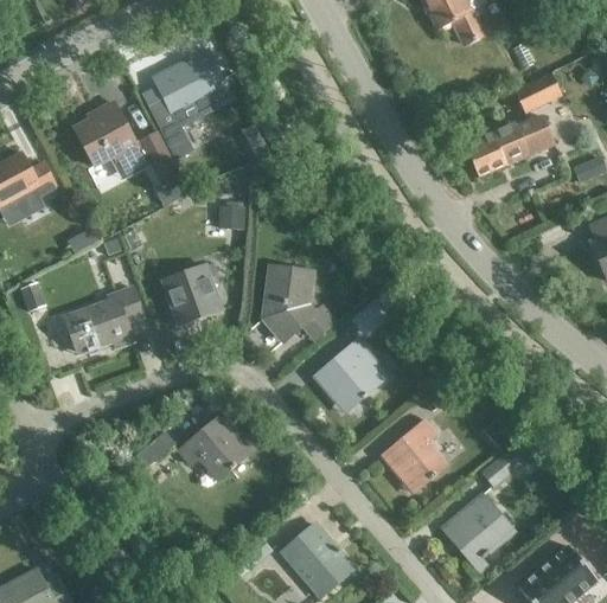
[(422,0),(427,0),(440,26),(452,20),(464,46),(493,32),(477,0),(422,0)]
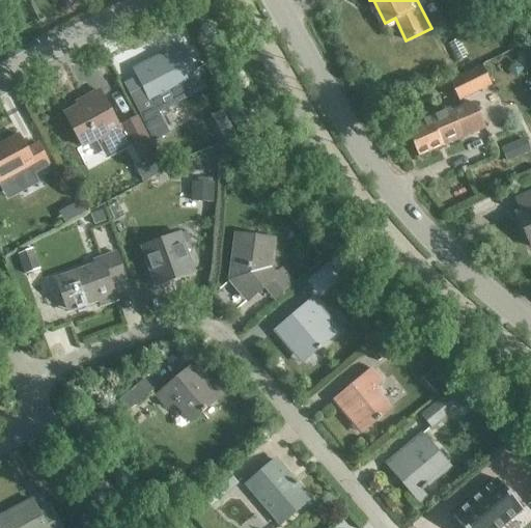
[(179,92),(193,85),(173,46),(158,54),(161,58),(136,72),(150,99),(175,85),(179,92)]
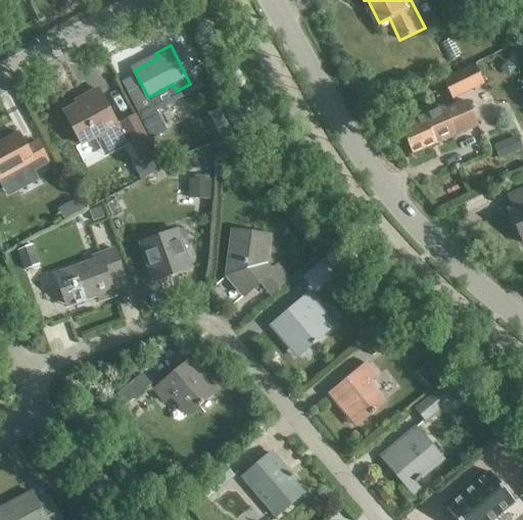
[(442,80),(452,98),(483,82),(473,62),(442,80)]
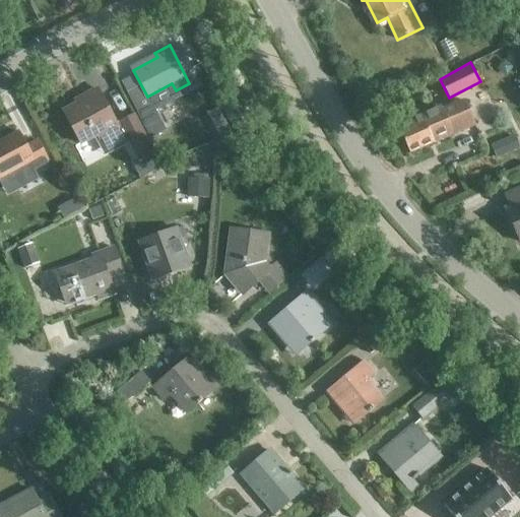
[(108,138),(121,131),(96,86),(80,94),(83,101),(63,111),(79,140),(102,128),(108,138)]
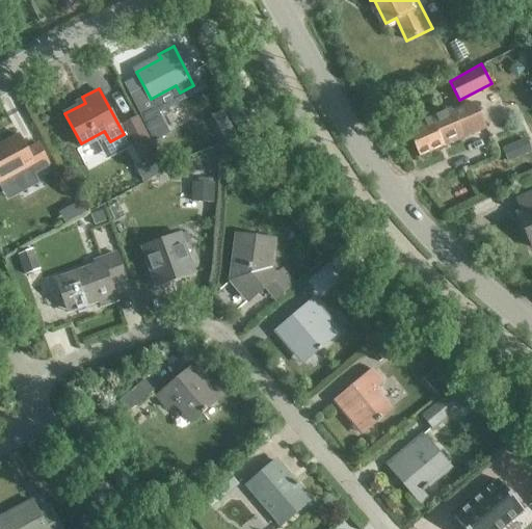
[(477,101),(453,111),(450,106),(427,117),(425,117),(406,126),(420,155),(487,126),(477,101)]
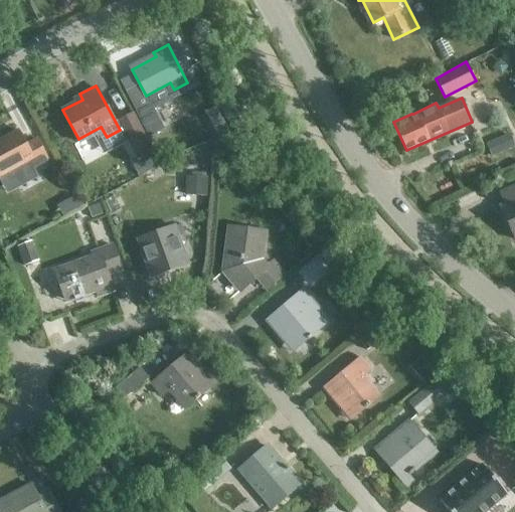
[(136,110),(148,133),(161,126),(148,103),(136,110)]
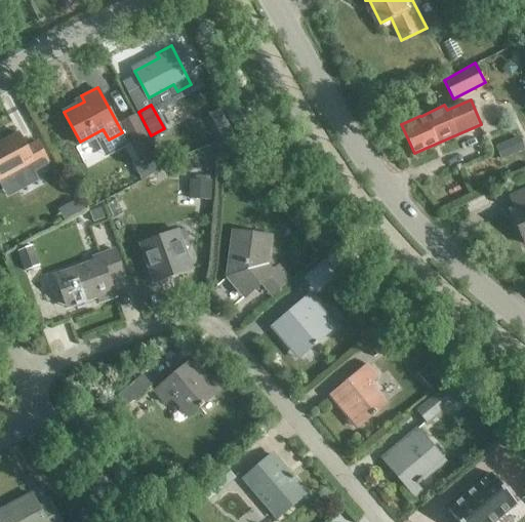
[(139,159),(154,152),(133,114),(120,122),(139,159)]
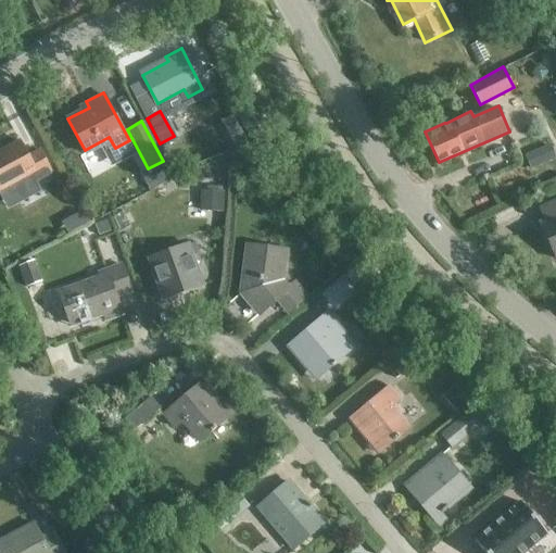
[(8,148),(0,151),(0,189),(14,181),(23,198),(39,189),(34,179),(50,170),(38,148),(27,153),(19,138),(5,145),(8,148)]
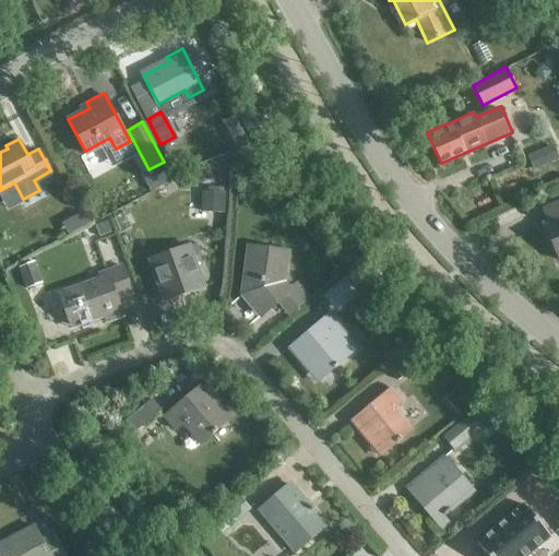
[(558,215),(543,223),(558,257),(558,215)]
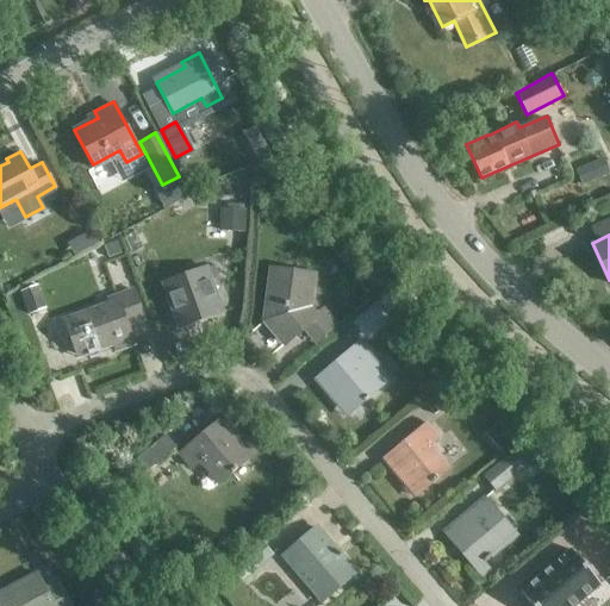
[(179,325),(223,308),(207,264),(162,281),(179,325)]
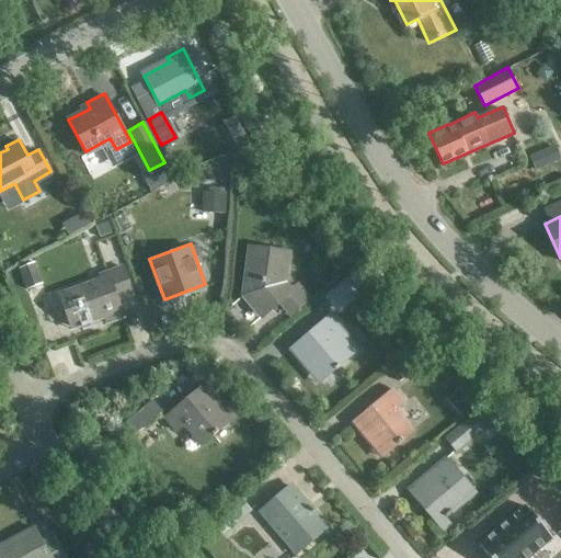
[(290,312),(309,297),(297,283),(290,287),(284,280),(288,251),(251,246),(244,293),(261,314),(279,298),(290,312)]
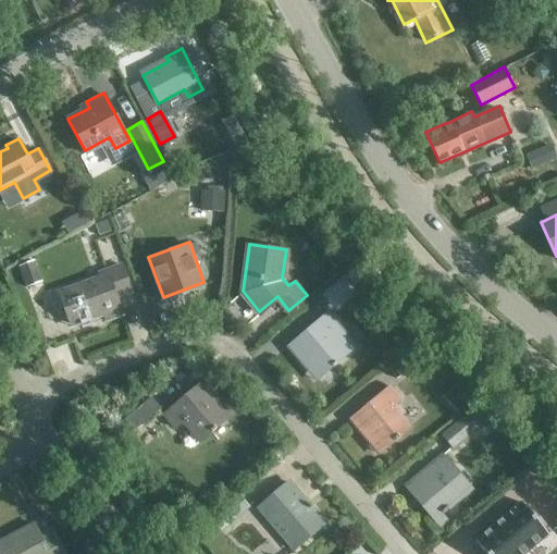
[(115,295),(131,290),(121,261),(104,268),(106,272),(58,290),(64,307),(67,306),(74,322),(102,312),(104,318),(122,311),(115,295)]
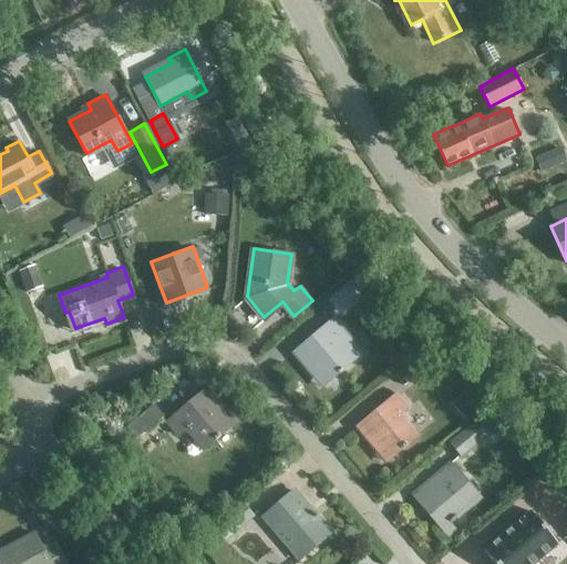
[(14,275),(26,306),(40,300),(30,269),(14,275)]
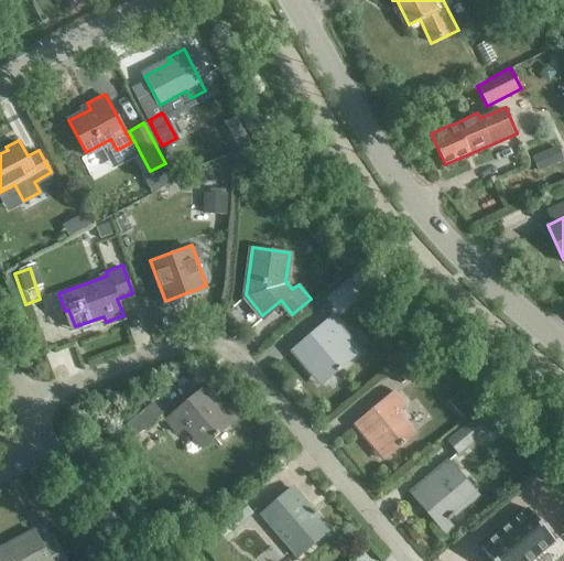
[(335,305),(355,289),(347,279),(326,295),(335,305)]
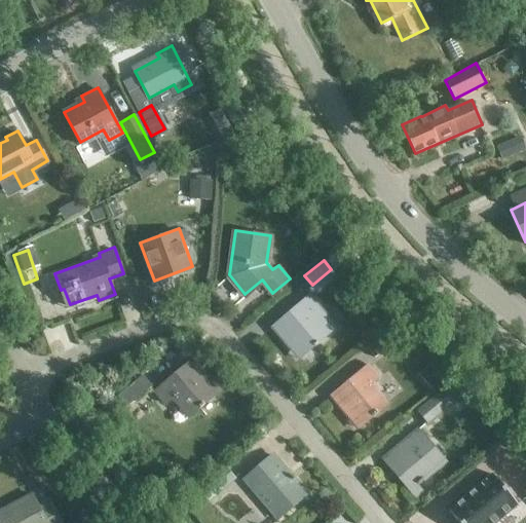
[(304,352),(328,332),(312,312),(320,306),(309,294),(272,326),(288,343),(293,339),(304,352)]
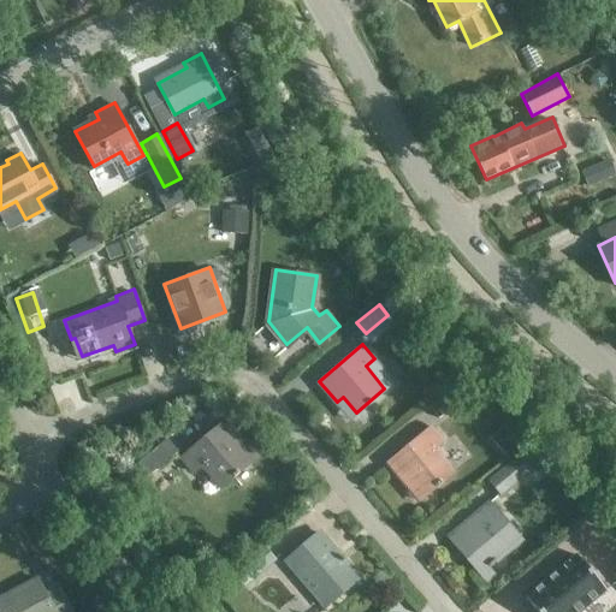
[(249,461),(248,459),(236,445),(243,440),(225,419),(181,456),(193,470),(201,463),(220,485),(249,461)]
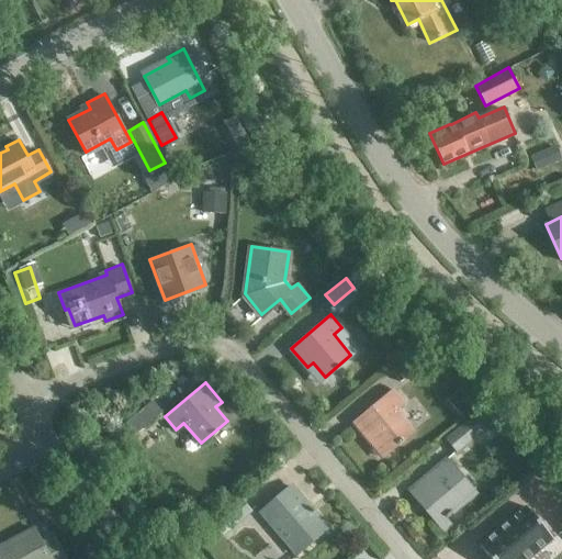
[(392,389),(356,420),(352,422),(370,443),(374,439),(385,451),(413,428),(396,409),(404,402),(392,389)]
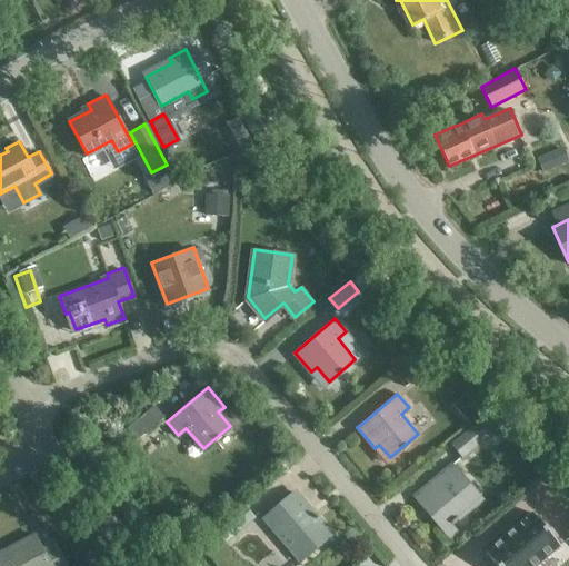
[(153,405),(127,427),(137,438),(163,416),(153,405)]
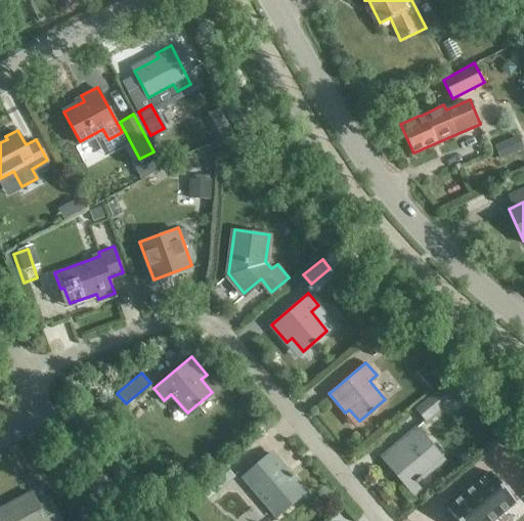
[(427,419),(453,396),(444,386),(418,407),(427,419)]
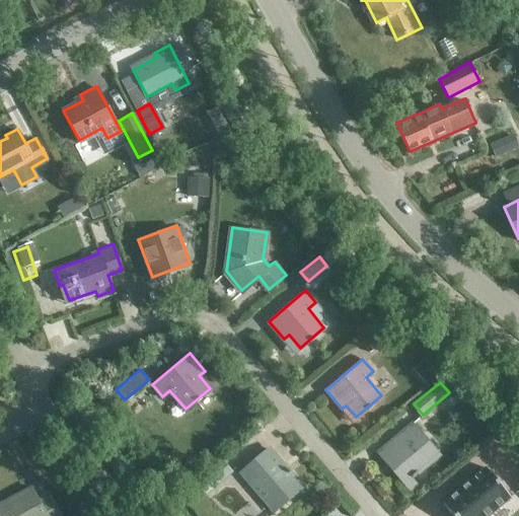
[(406,480),(435,456),(418,435),(421,433),(413,422),(377,450),(386,461),(389,458),(406,480)]
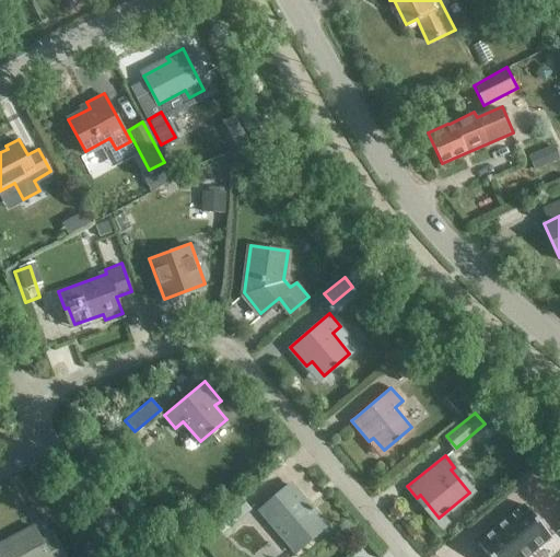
[(295,549),(325,524),(290,482),(259,508),(295,549)]
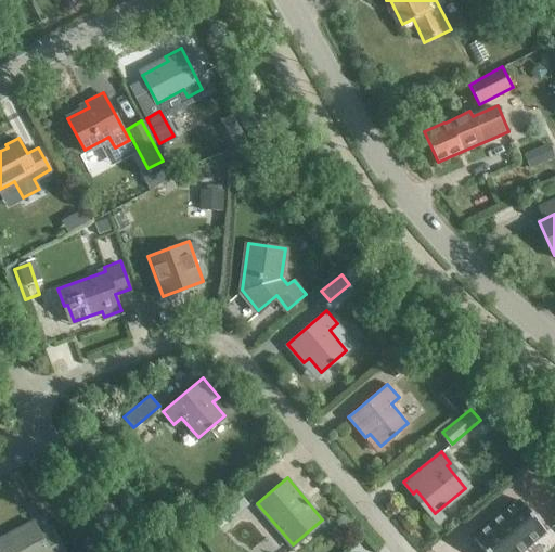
[(218,526),(246,502),(237,492),(210,515),(218,526)]
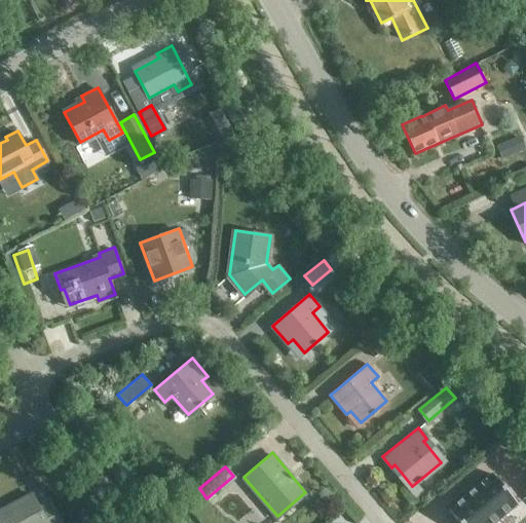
[(454,503),(448,509),(459,522),(493,522),(517,502),(492,473),(454,503)]
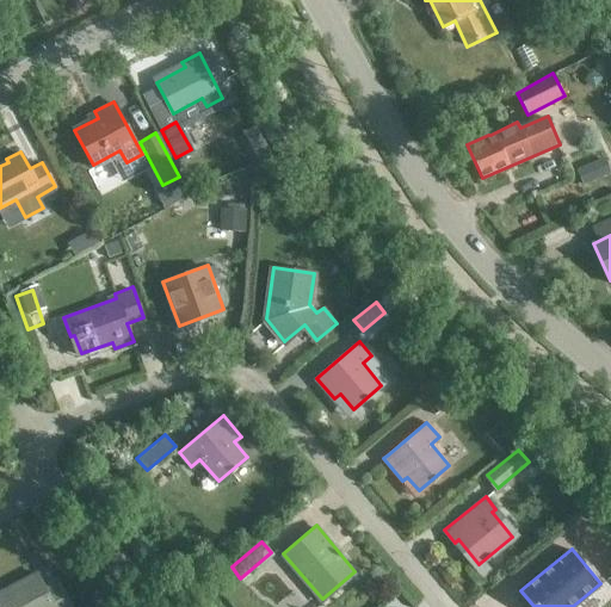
[(71,606),(55,577),(43,584),(36,571),(0,589),(0,604),(1,606),(71,606)]
